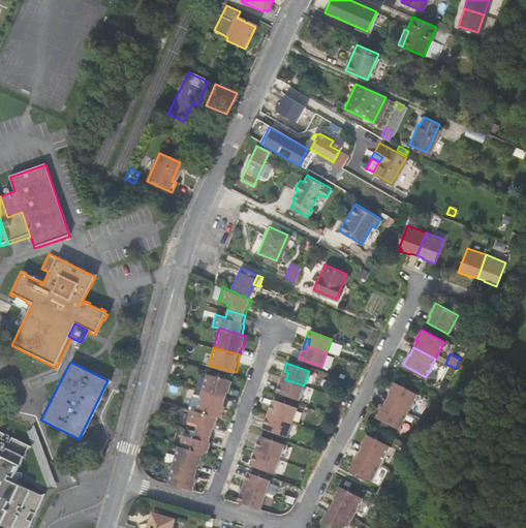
[(288,373),(284,371),(279,384),(283,385),(285,379),(288,373)]
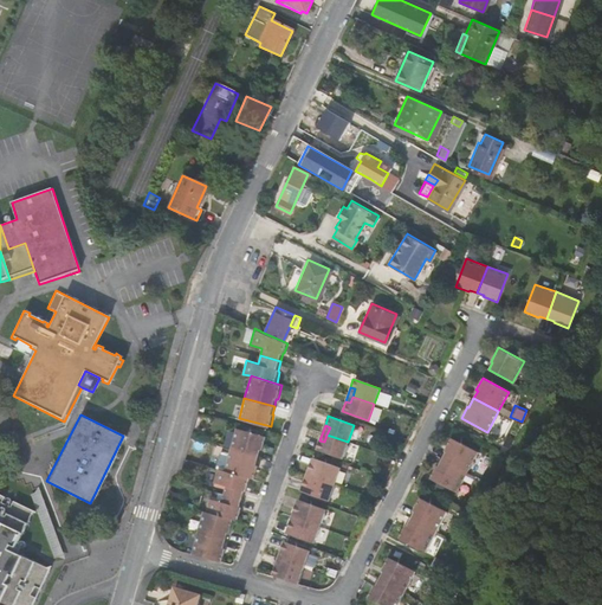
[(235,429),(231,448),(260,457),(261,449),(264,450),(267,437),(235,429)]
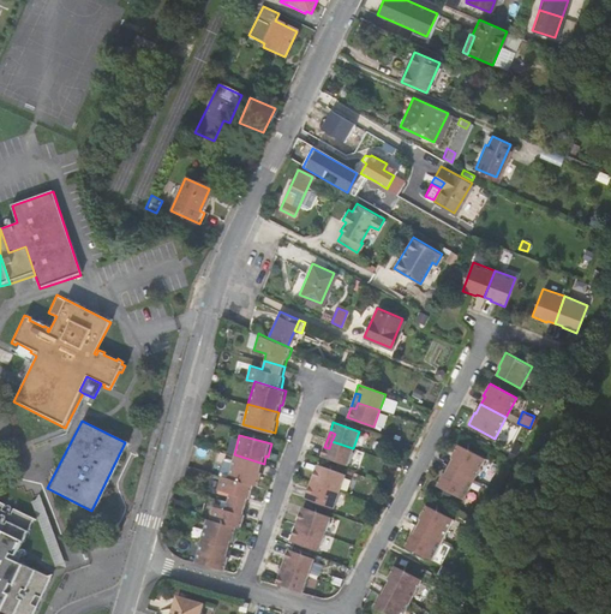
[(329,448),(324,447),(321,457),(348,466),(353,448),(331,441),(329,448)]
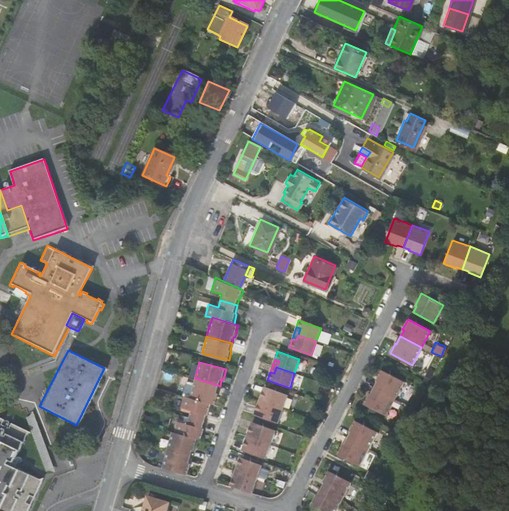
[(381,370),(376,380),(377,381),(374,387),(394,398),(403,381),(381,370)]
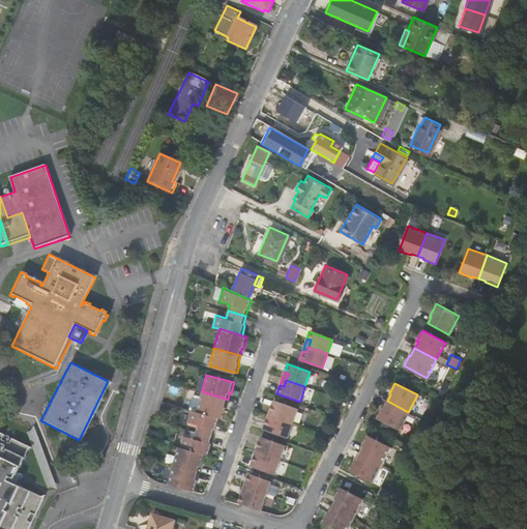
[(228,400),(202,391),(197,411),(220,417),(225,419),(228,406),(226,405),(228,400)]
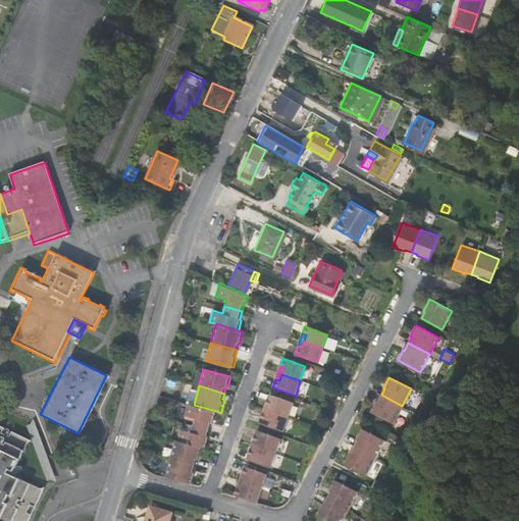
[(293,403),(270,395),(265,408),(288,416),(293,403)]
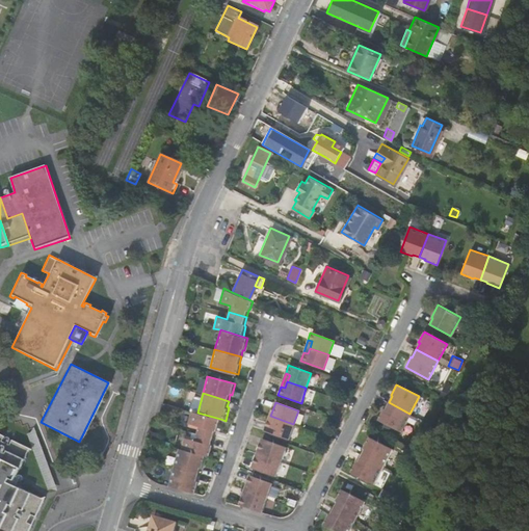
[(386,408),(384,407),(378,418),(401,430),(410,414),(389,402),(386,408)]
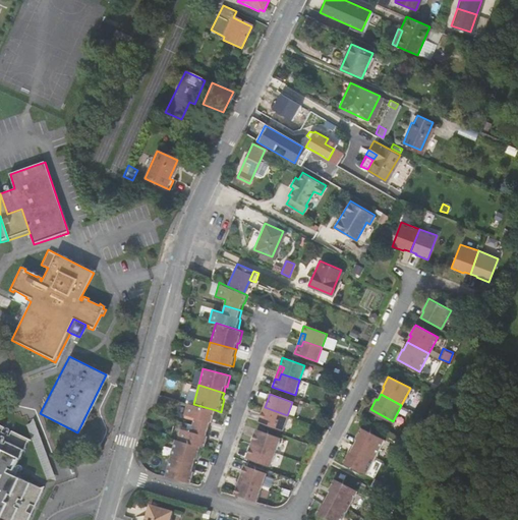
[(187,402),(184,413),(194,416),(192,422),(210,426),(211,421),(213,421),(216,410),(193,404),(187,402)]
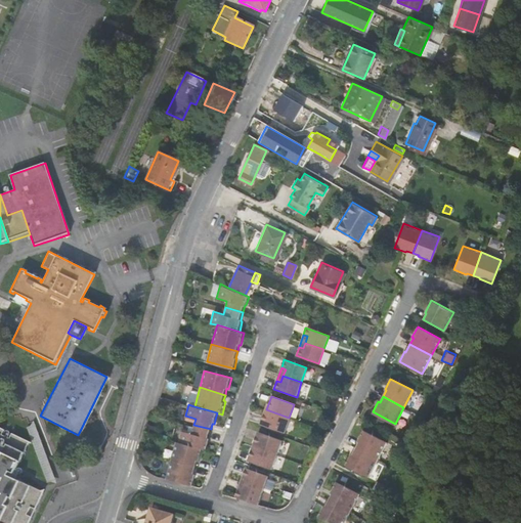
[(289,418),(266,409),(262,424),(285,432),(289,418)]
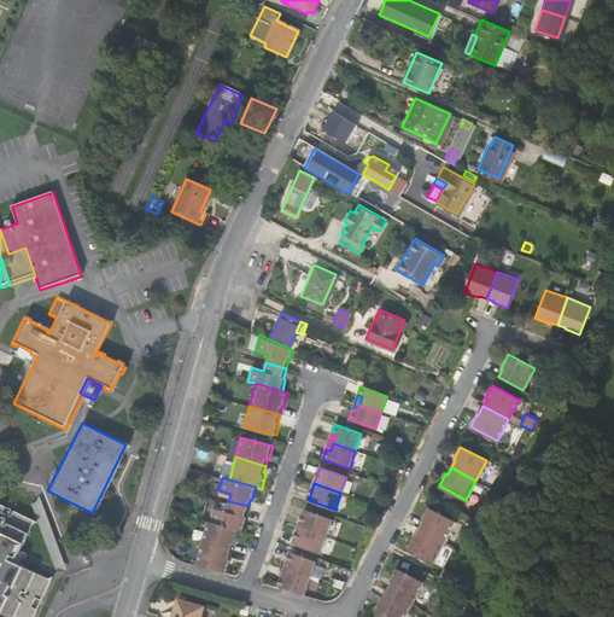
[(214,506),(211,516),(245,527),(249,514),(246,513),(249,506),(228,501),(227,508),(214,506)]
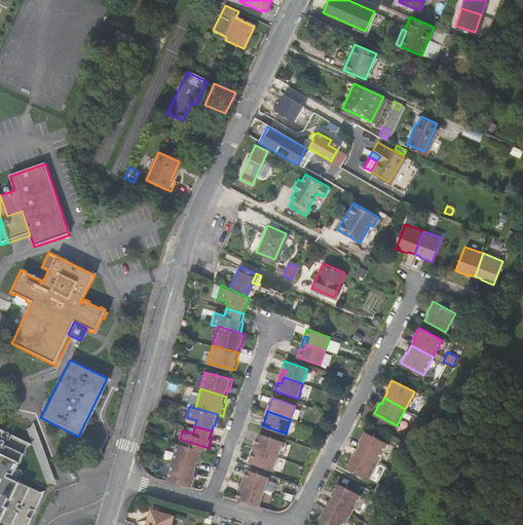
[(0,522),(4,524),(26,524),(31,517),(26,515),(30,507),(35,509),(47,485),(10,466),(12,463),(16,465),(28,443),(11,434),(8,439),(1,435),(3,430),(0,428),(0,522)]
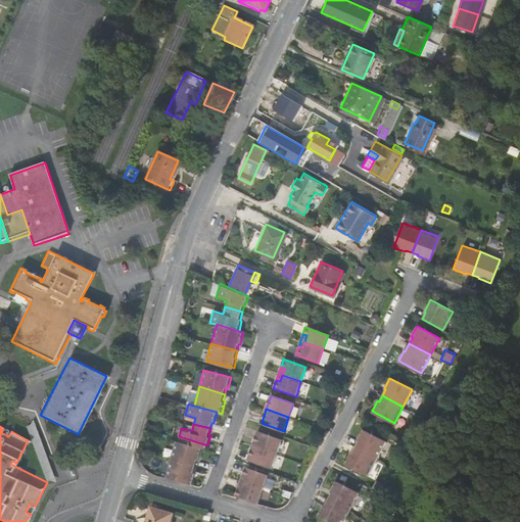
[(359,440),(356,445),(377,458),(385,440),(363,428),(357,439),(359,440)]
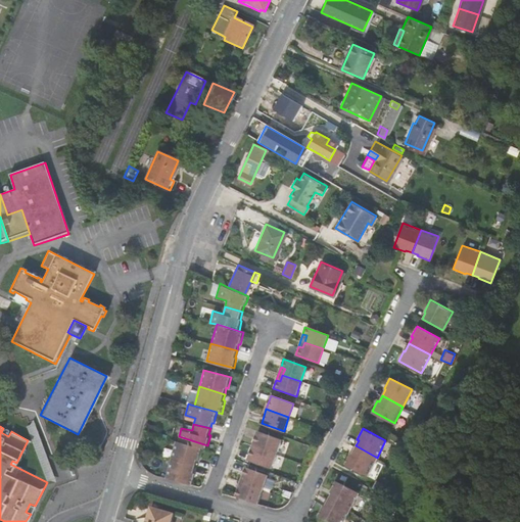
[(30,434),(46,481),(62,475),(50,437),(41,441),(37,432),(30,434)]
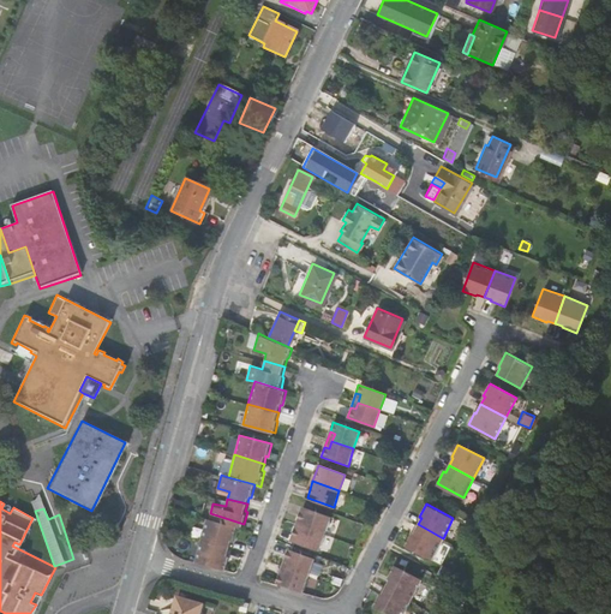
[(330,518),(303,508),(298,525),(324,535),(330,518)]
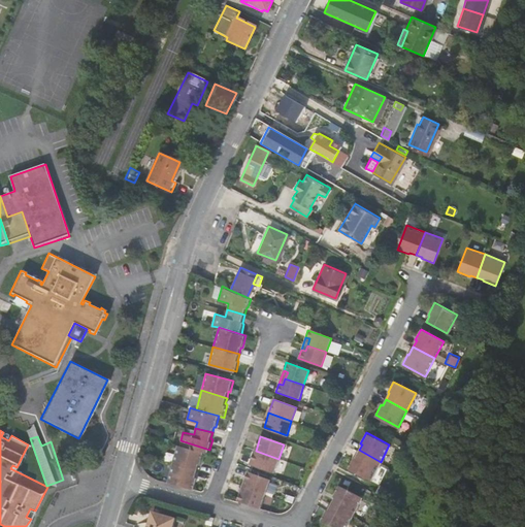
[(179,443),(205,451),(208,452),(209,450),(181,440),(179,443)]
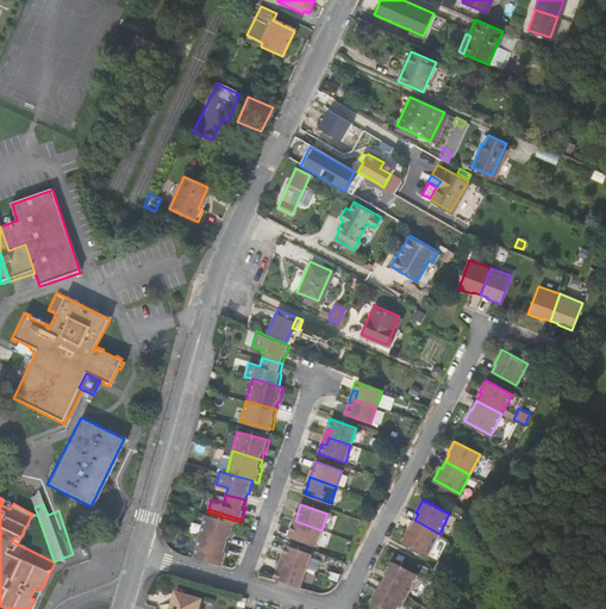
[(207,513),(205,511),(199,534),(230,542),(231,535),(232,535),(237,521),(207,513)]
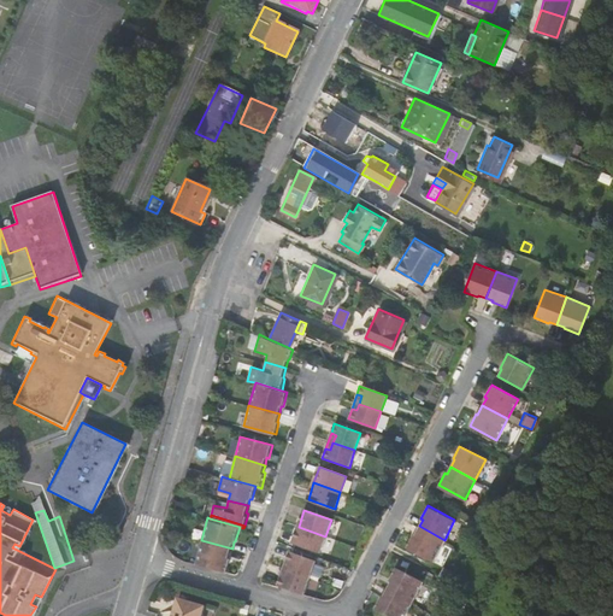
[(416,533),(413,533),(407,546),(434,561),(444,540),(419,526),(416,533)]
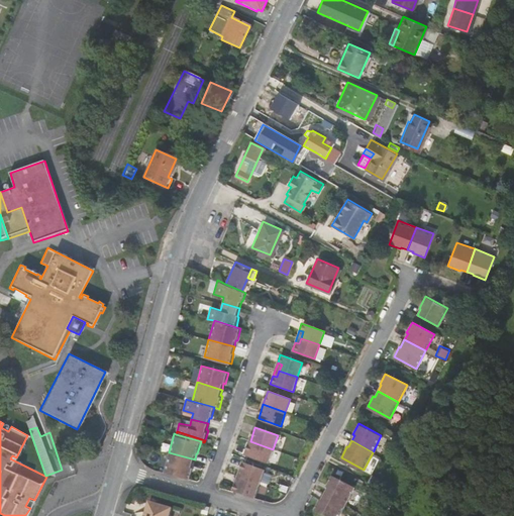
[(268,463),(273,449),(250,441),(245,455),(268,463)]
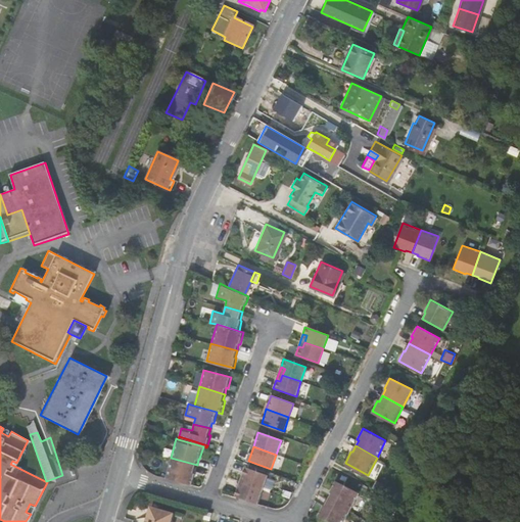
[(197,465),(171,458),(166,476),(193,484),(196,472),(195,471),(197,465)]
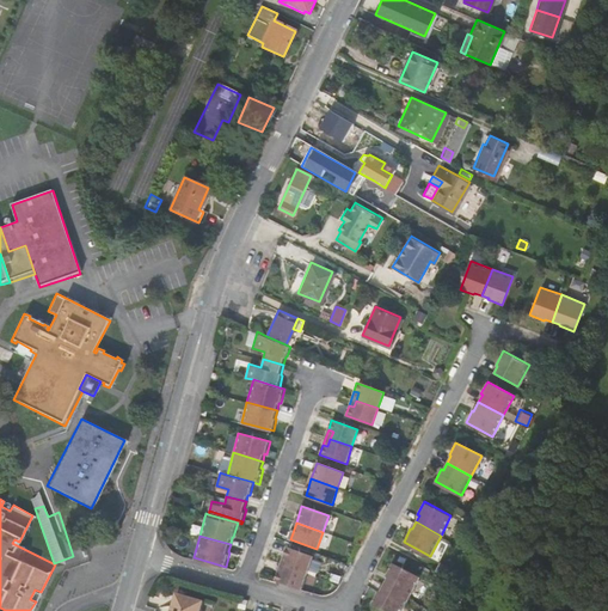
[(287,548),(284,555),(288,557),(286,564),(308,573),(314,556),(287,548)]
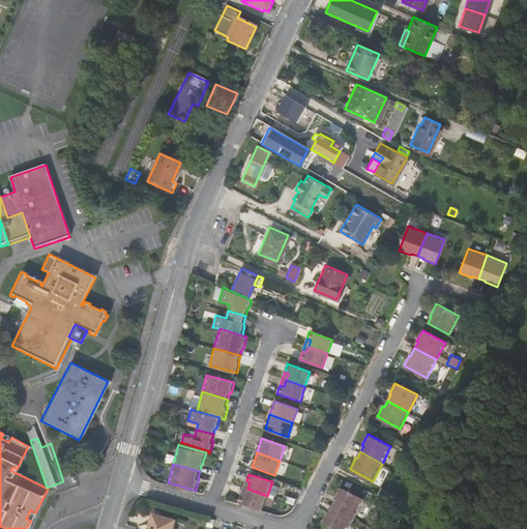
[(344,501),(349,491),(341,488),(335,497),(344,501)]
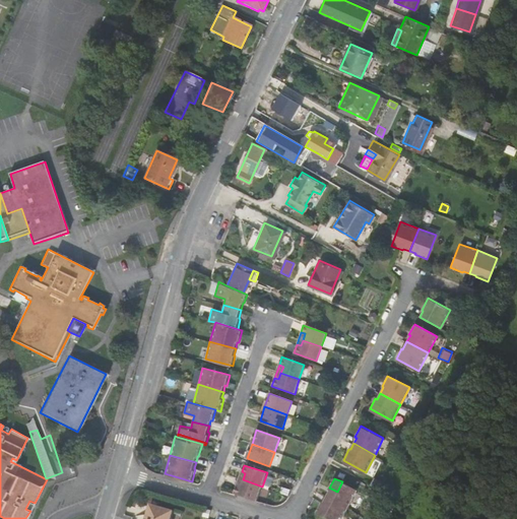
[(381,483),(371,478),(367,484),(377,491),(381,483)]
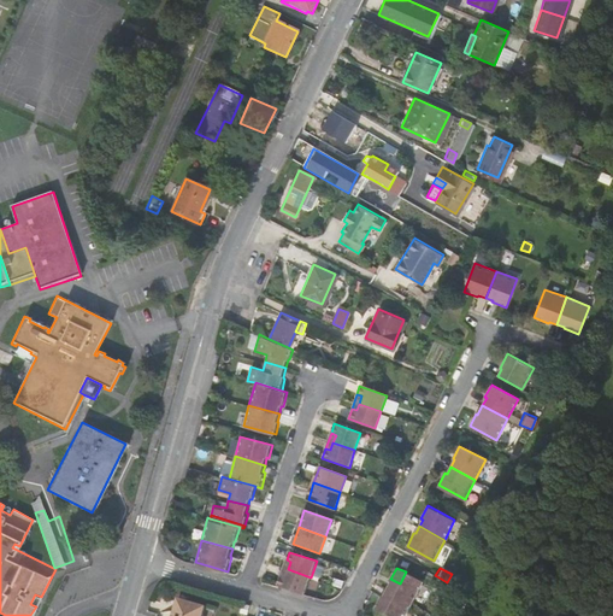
[(287,576),(282,575),(278,586),(305,594),(311,578),(288,569),(287,576)]
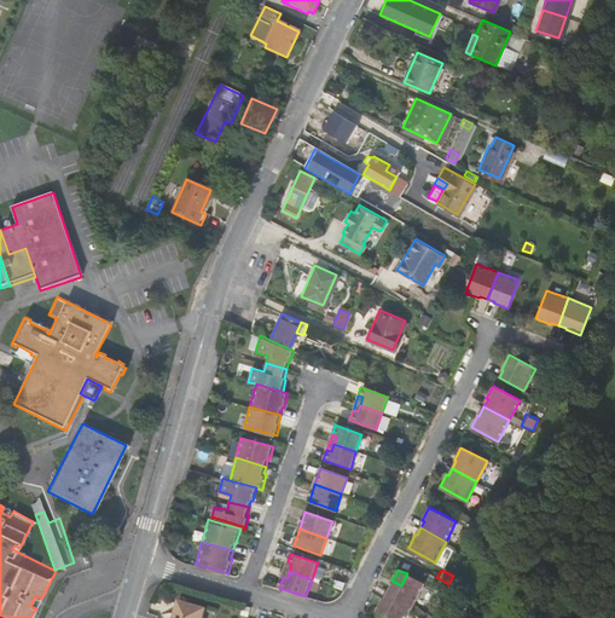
[(407,573),(401,585),(392,581),(390,583),(392,584),(388,590),(413,604),(424,583),(407,573)]
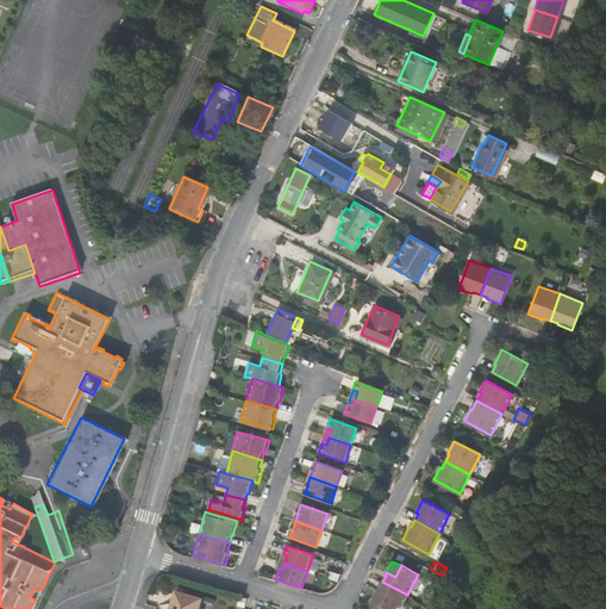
[(379,590),(378,589),(370,601),(385,608),(399,608),(407,595),(382,582),(379,590)]
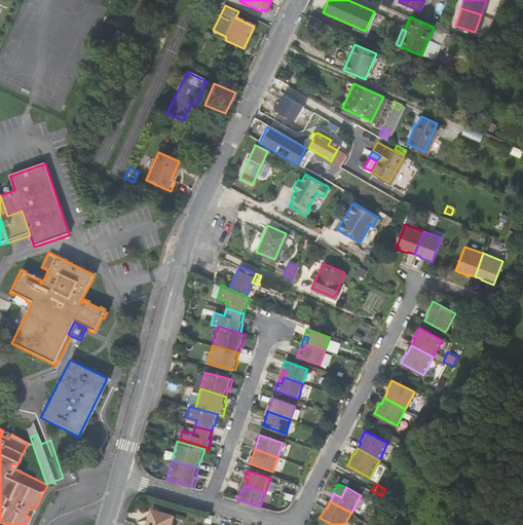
[(175,515),(153,509),(149,521),(147,524),(174,524),(173,522),(175,515)]
